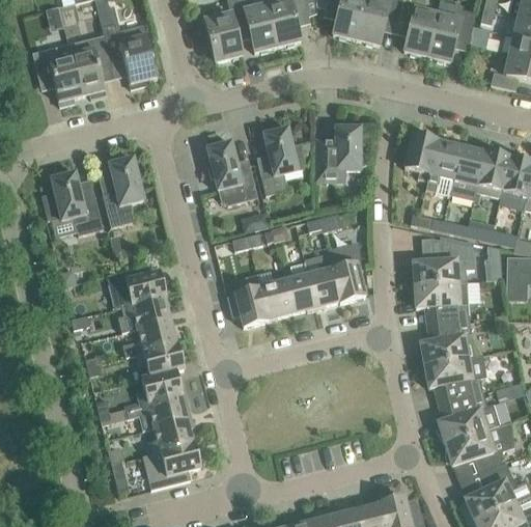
[(277,47),(267,4),(253,7),(251,0),(227,0),(230,14),(231,14),(236,34),(249,31),(254,53),(260,51),(260,53),(268,51),(267,49),(277,47)]
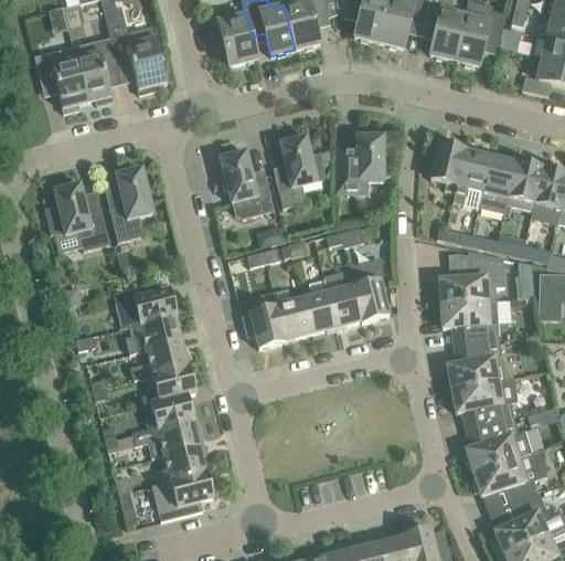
[(295,0),(295,1),(284,4),(295,50),(306,48),(306,49),(313,46),(312,45),(319,43),(313,21),(328,18),(323,0),(295,0)]
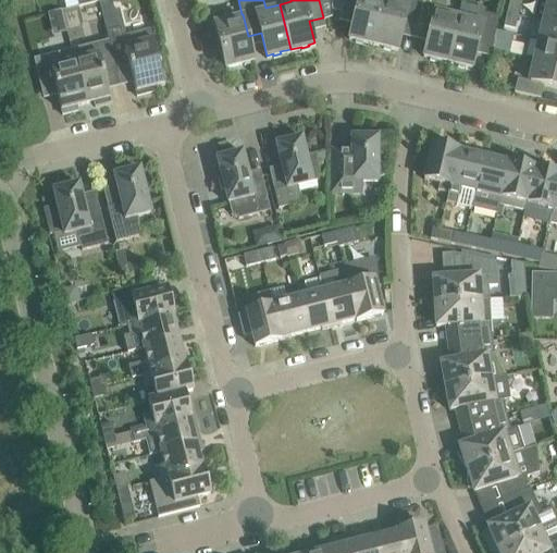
[(362,39),(373,41),(382,0),(331,0),(331,7),(341,9),(339,10),(354,14),(348,36),(356,38),(355,39),(362,41),(362,39)]
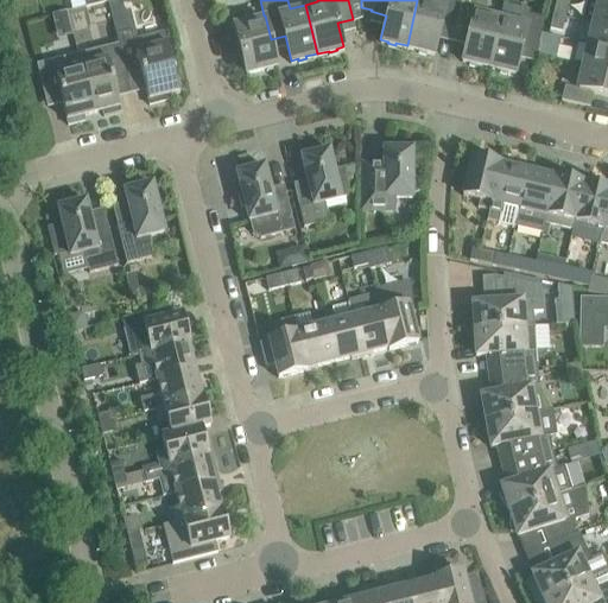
[(454,31),(461,0),(417,0),(407,45),(419,49),(418,50),(426,52),(426,50),(434,52),(439,27),(454,31)]
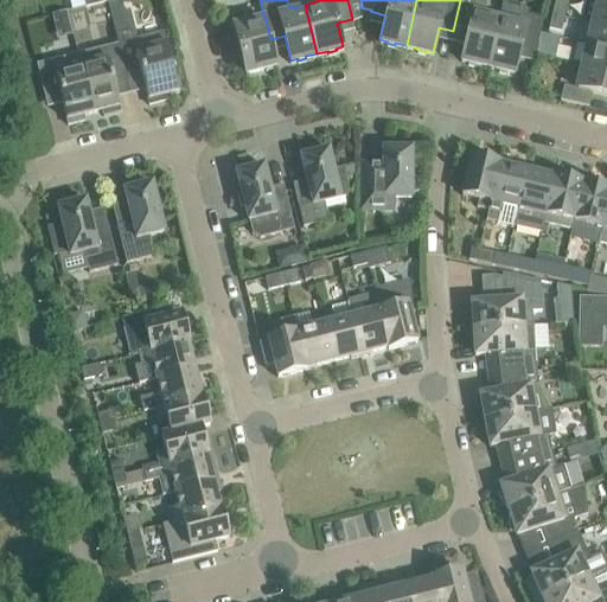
[(477,62),(487,65),(499,17),(485,13),(487,0),(460,0),(453,31),(467,34),(461,58),(468,61),(468,62),(475,64),(477,62)]
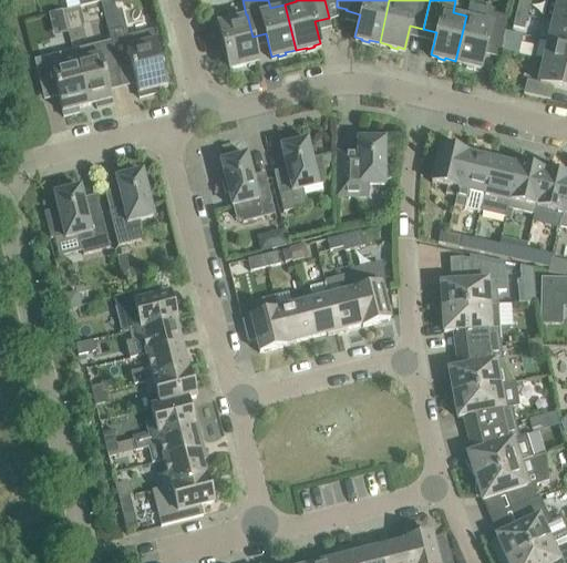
[(470,0),(466,16),(455,61),(466,63),(466,65),(473,67),(473,64),(481,67),(486,43),(500,48),(508,14),(494,11),(495,7),(470,0)]
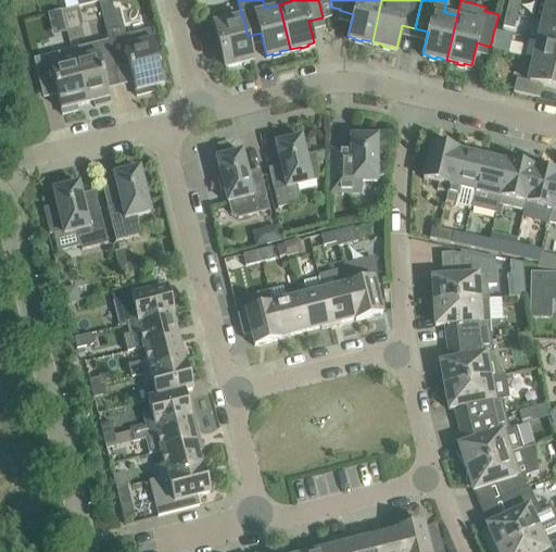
[(506,10),(517,12),(520,0),(508,0),(506,10)]
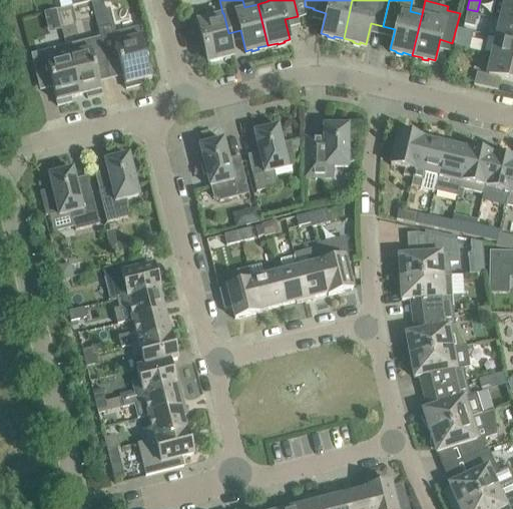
[(490,16),(501,19),(512,21),(512,2),(505,1),(501,0),(494,0),(490,16)]
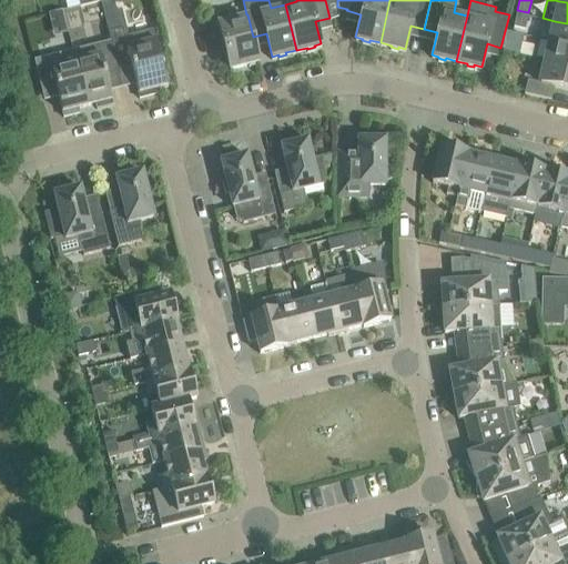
[(259,60),(253,37),(247,14),(246,14),(230,19),(226,8),(215,11),(230,67),(249,62),(249,63),(254,62),(254,61),(259,60)]
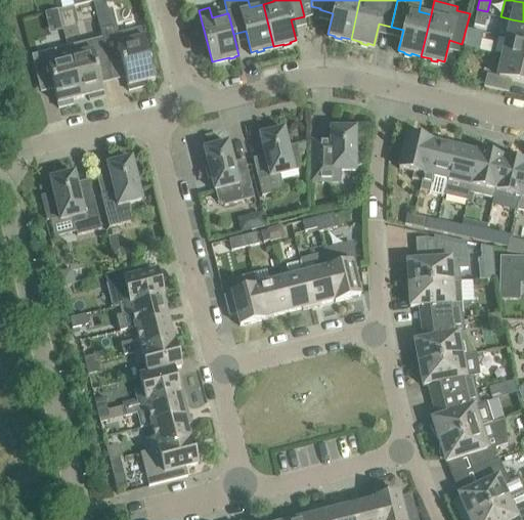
[(477,9),(474,22),(484,25),(487,11),(477,9)]
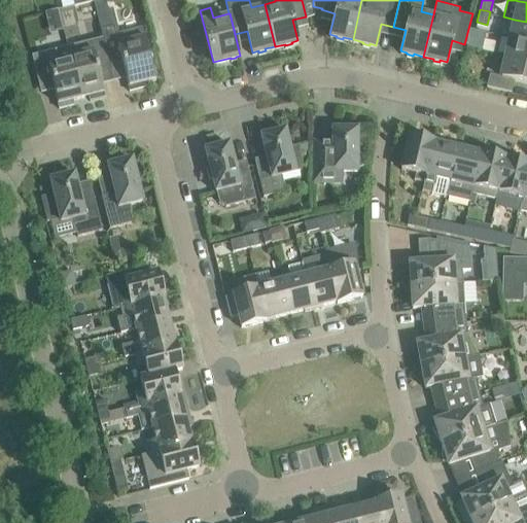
[(526,41),(526,22),(515,20),(511,37),(526,41)]
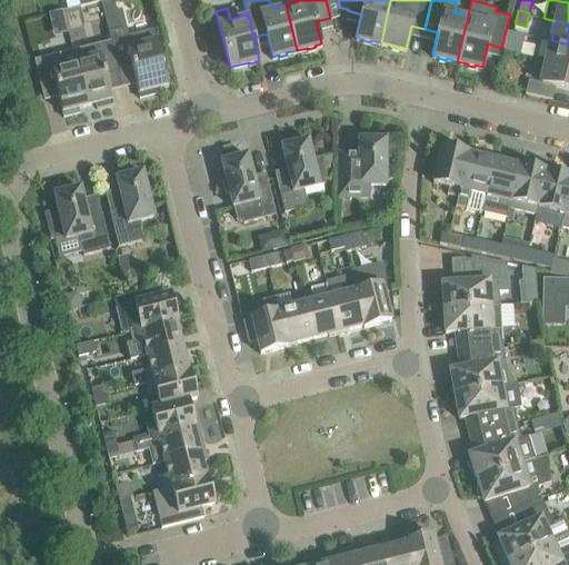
[(132,68),(138,90),(139,96),(158,90),(157,86),(167,83),(153,27),(126,35),(123,26),(109,29),(111,38),(119,71),(132,68)]
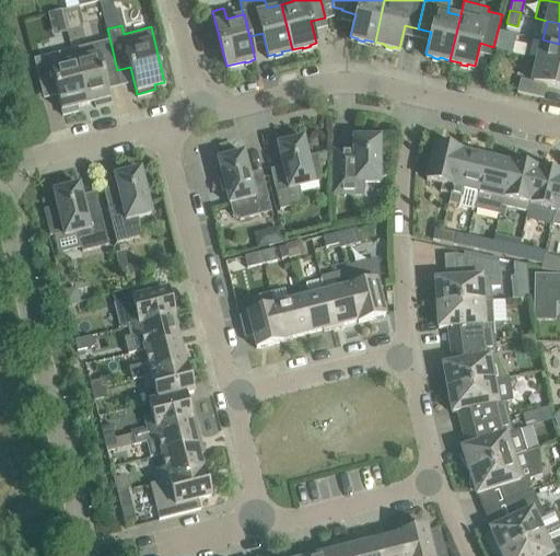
[(497,35),(494,47),(512,50),(514,39),(497,35)]
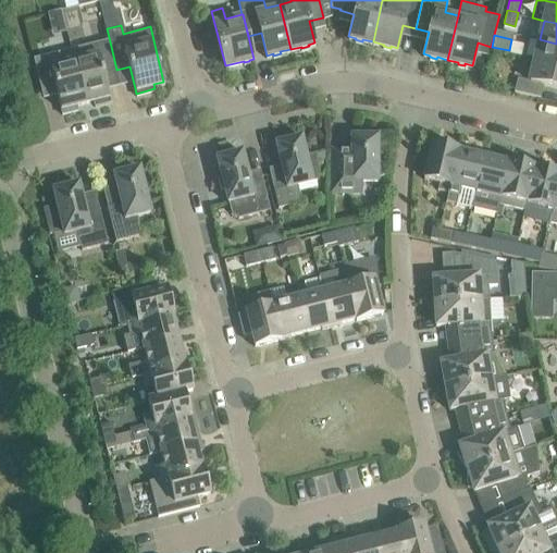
[(116,70),(109,37),(85,42),(87,52),(74,57),(85,101),(94,99),(95,103),(111,100),(103,73),(116,70)]
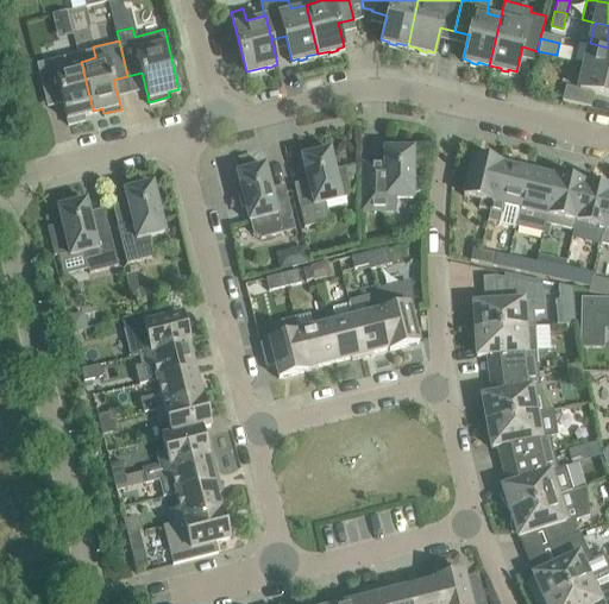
[(608,48),(590,43),(584,64),(608,69),(608,48)]
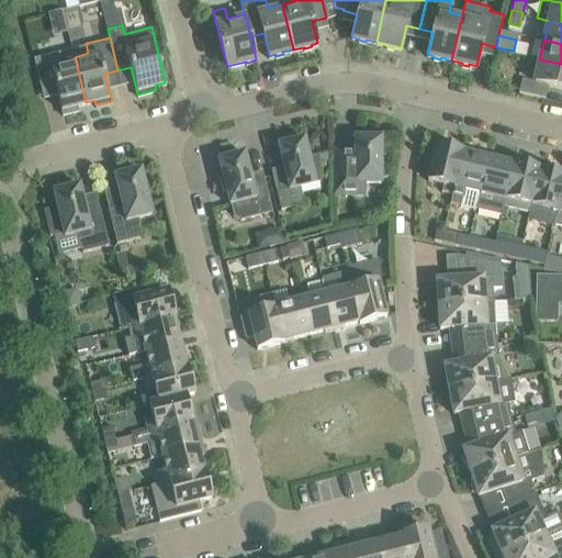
[(42,89),(56,86),(63,112),(77,109),(76,104),(86,102),(75,57),(62,60),(58,49),(33,56),(42,89)]
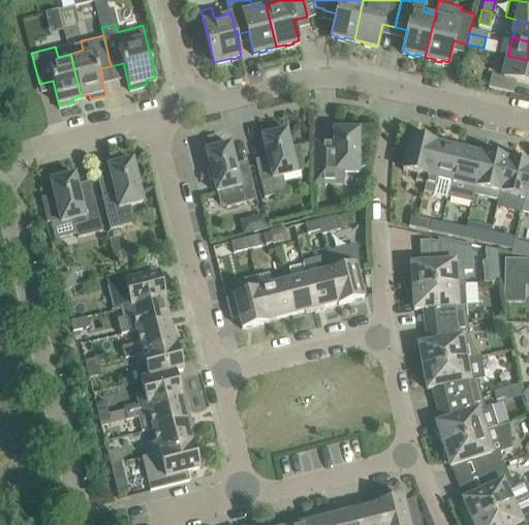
[(528,60),(507,56),(503,74),(491,71),(488,85),(512,90),(516,78),(528,81),(528,60)]
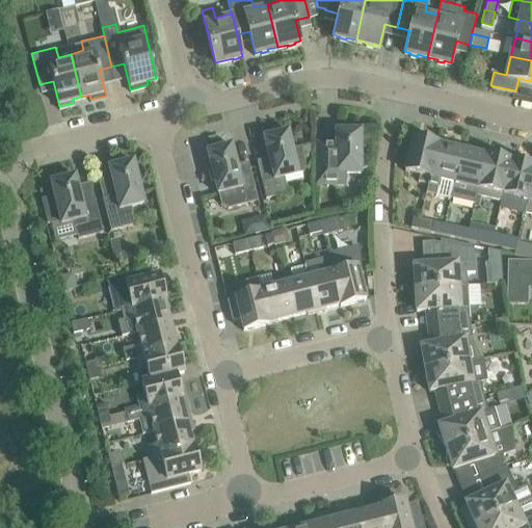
[(361,172),(361,168),(369,163),(361,149),(361,128),(336,128),(335,155),(322,155),(321,180),(345,180),(345,172),(361,172)]
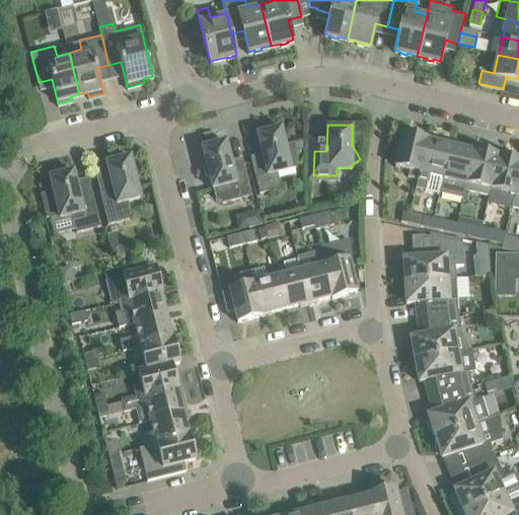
[(277,170),(295,165),(295,160),(295,140),(285,142),(281,126),(256,131),(264,157),(249,160),(254,185),(257,184),(260,191),(277,187),(280,182),(277,170)]
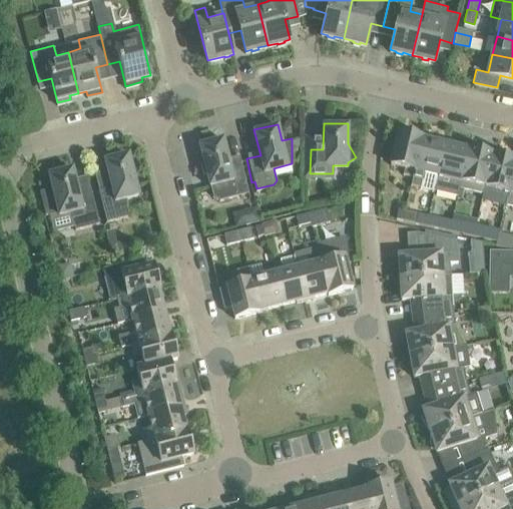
[(403,172),(413,174),(414,174),(423,137),(423,135),(398,129),(390,162),(405,165),(403,172)]
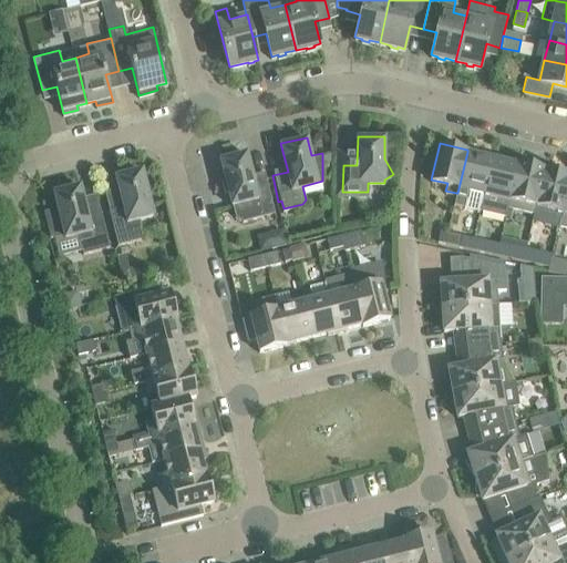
[(243,219),(275,212),(271,198),(266,177),(254,181),(246,152),(220,159),(235,215),(243,219)]
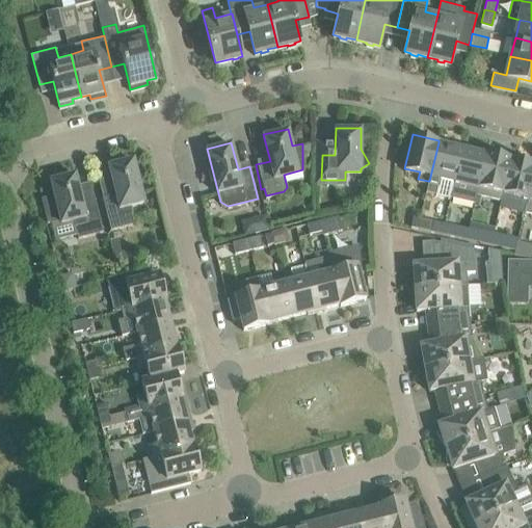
[(453,143),(453,146),(439,142),(429,181),(428,181),(426,190),(450,195),(454,180),(462,146),(453,143)]
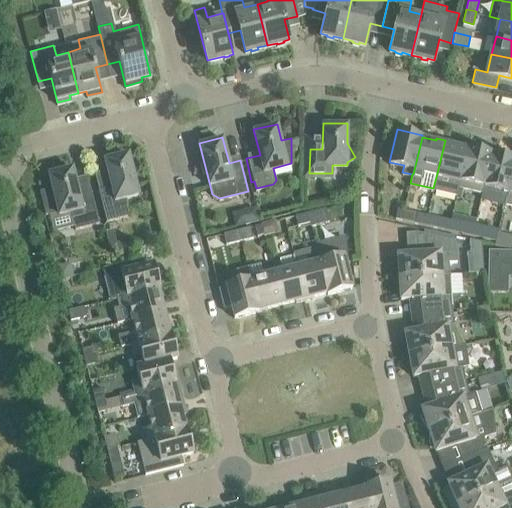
[(453,142),(445,140),(437,173),(450,176),(449,183),(458,185),(467,147),(453,144),(453,142)]
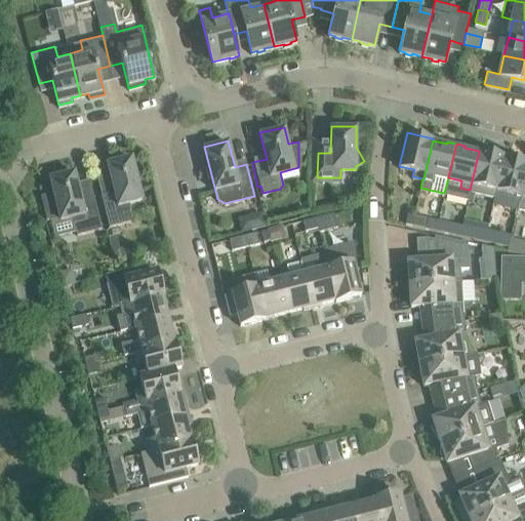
[(479,150),(479,151),(470,190),(494,196),(495,189),(503,155),(479,150)]
